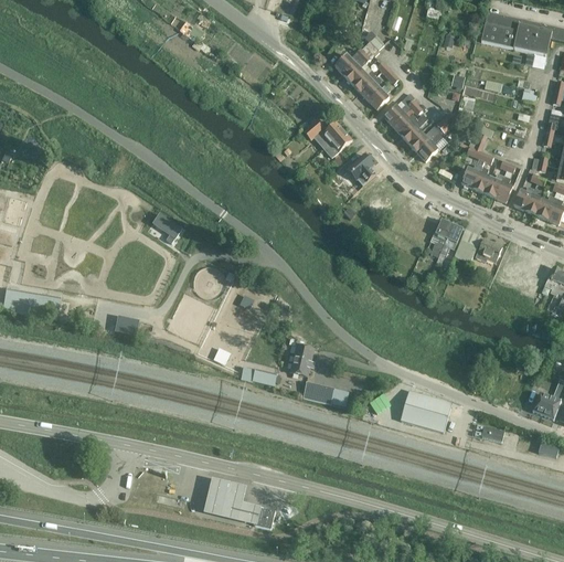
[(563,41),(563,28),(487,11),(480,41),(546,55),(550,38),(563,41)]
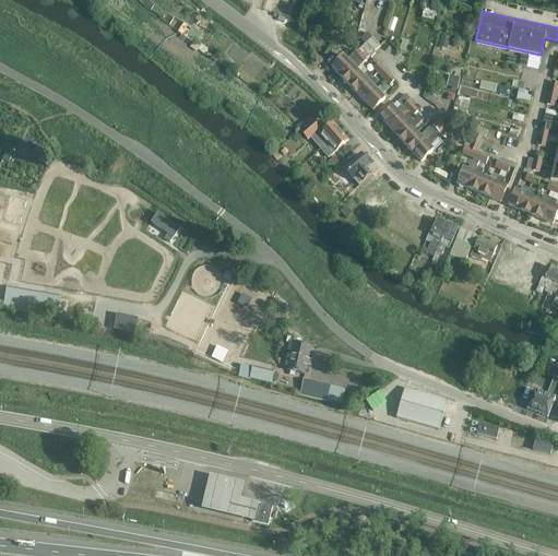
[(359,36),(368,45),(374,50),(375,50),(374,48),(380,43),(371,34),(367,30),(359,36)]
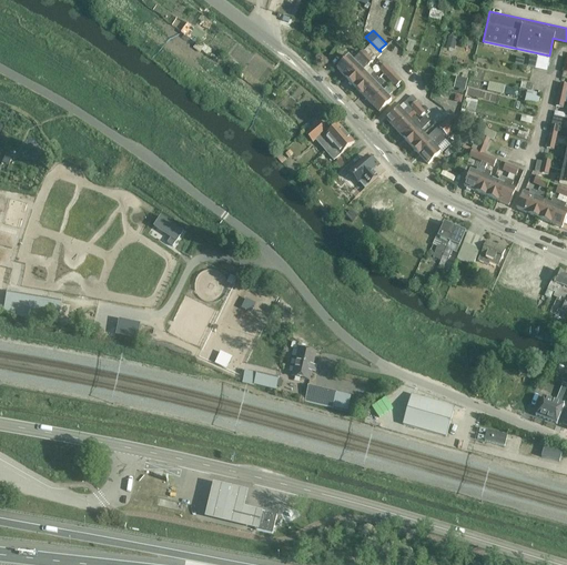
[(362,48),(352,58),(348,54),(336,67),(344,76),(374,46),(365,37),(370,42),(363,49),(362,48)]
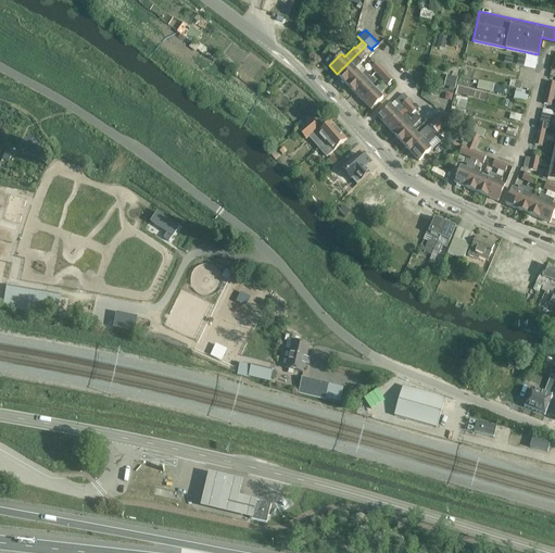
[(367,55),(368,54),(371,50),(366,45),(337,74),(345,82),(357,70),(362,65),(358,62),(366,55),(367,55)]
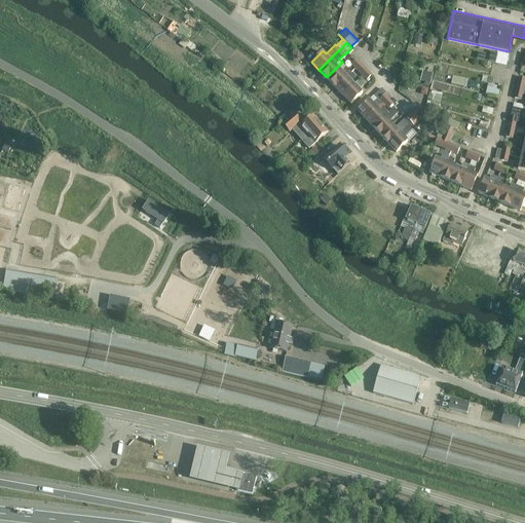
[(355,57),(350,62),(354,66),(360,61),(355,57)]
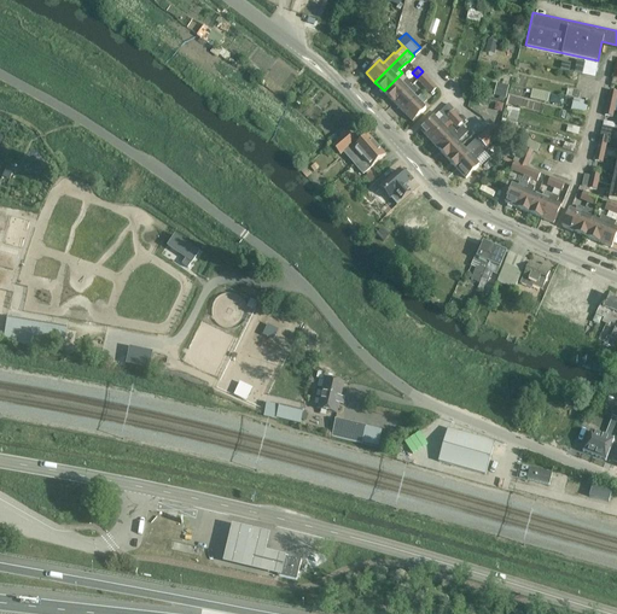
[(423,71),(417,77),(425,87),(432,81),(423,71)]
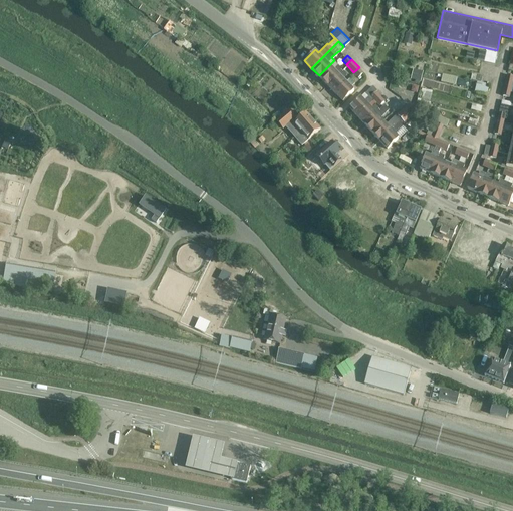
[(334,60),(330,64),(319,75),(326,83),(338,72),(342,68),(337,64),(338,63),(334,60)]
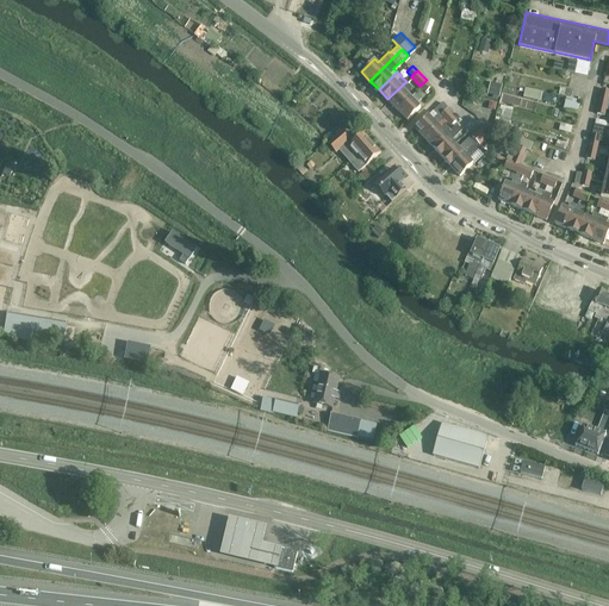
[(427,80),(420,86),(424,91),(430,83),(427,80)]
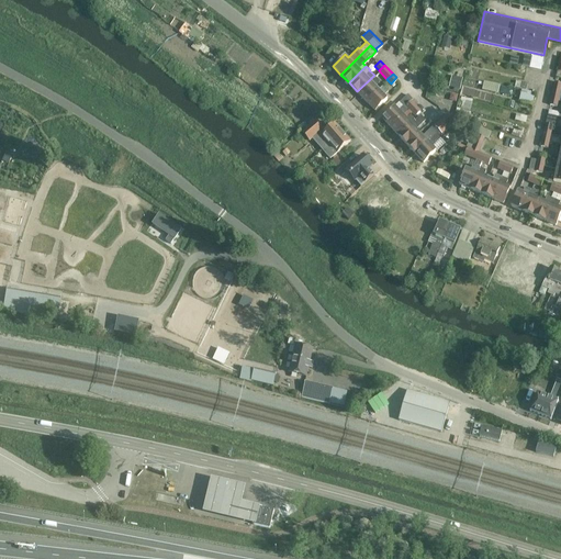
[(374,75),(370,79),(357,91),(366,100),(378,88),(382,84),(374,75)]
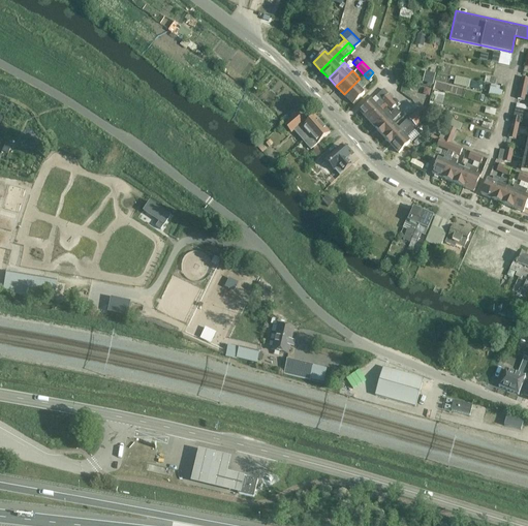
[(360,79),(355,83),(344,94),(352,102),(364,91),(361,88),(365,84),(360,79)]
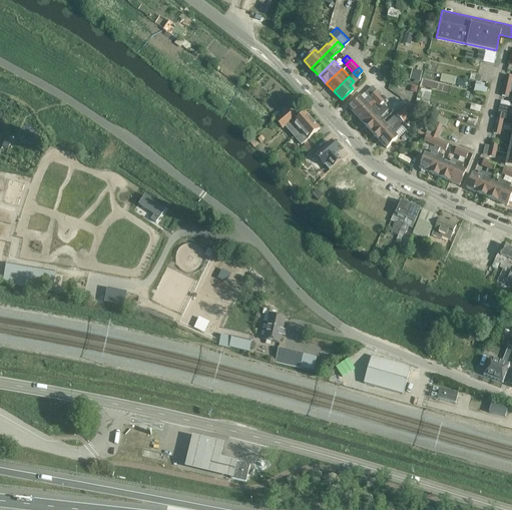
[(509,90),(511,79),(504,78),(501,88),(509,90)]
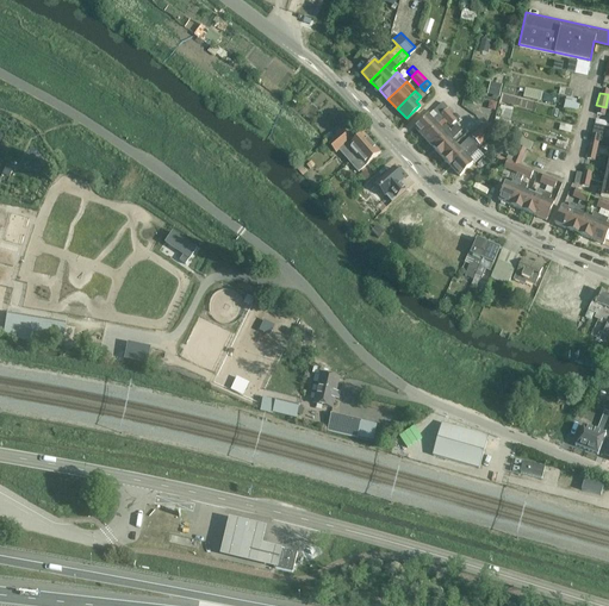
[(565,94),(564,105),(579,107),(580,97),(565,94)]
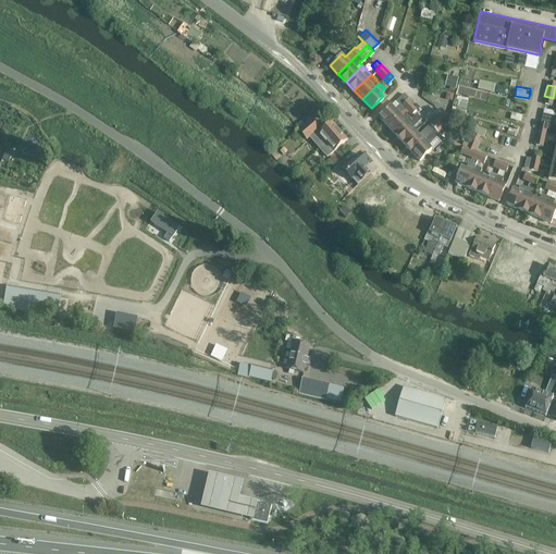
[(386,124),(398,112),(403,108),(405,107),(410,113),(417,108),(411,102),(414,101),(404,91),(391,103),(378,115),(386,124)]
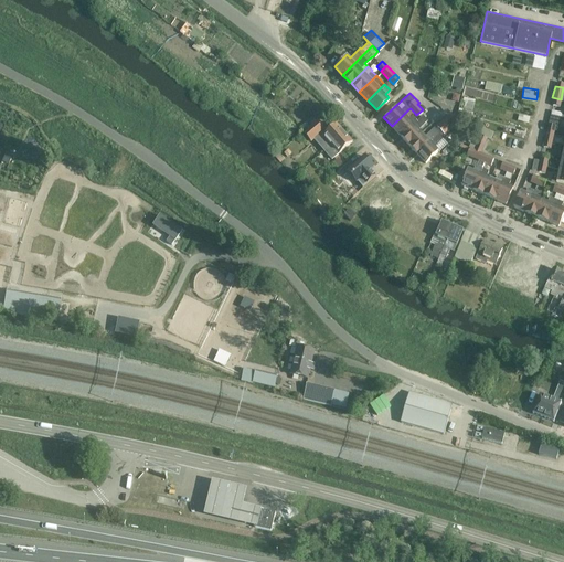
[(464,94),(461,103),(472,106),(475,96),(464,94)]
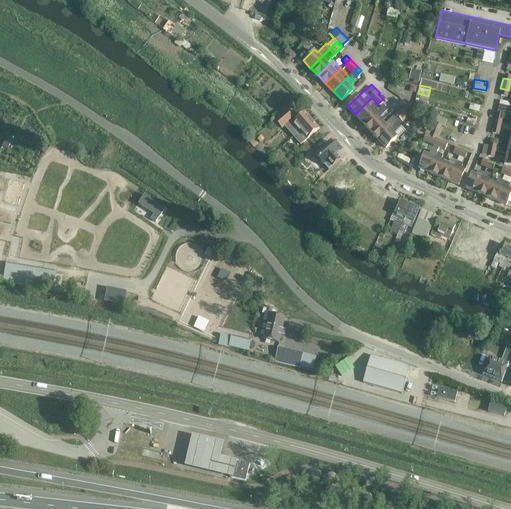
[(377,138),(411,106),(407,101),(394,112),(395,113),(393,114),(384,122),(381,119),(370,130),(377,138)]
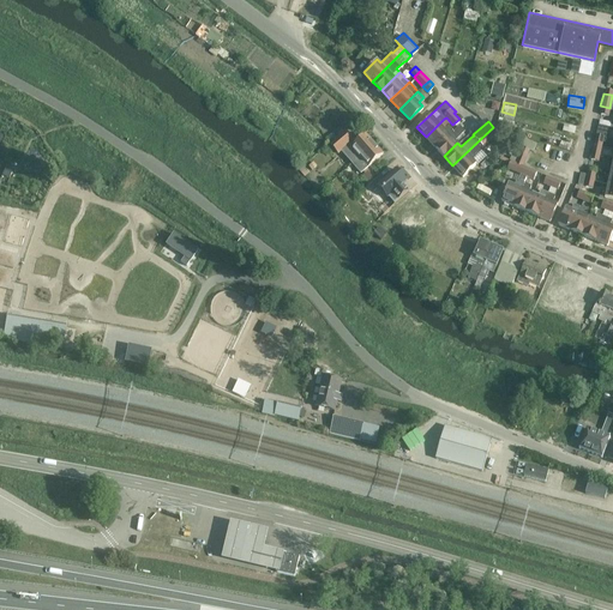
[(448,122),(443,127),(439,124),(426,137),(434,146),(449,133),(454,128),(448,122)]
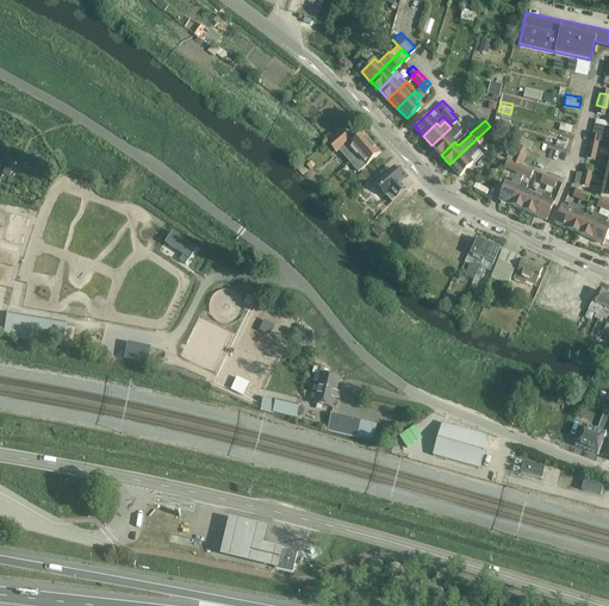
[(590,137),(608,141),(608,135),(604,135),(607,124),(604,123),(594,122),(591,131),(590,137)]
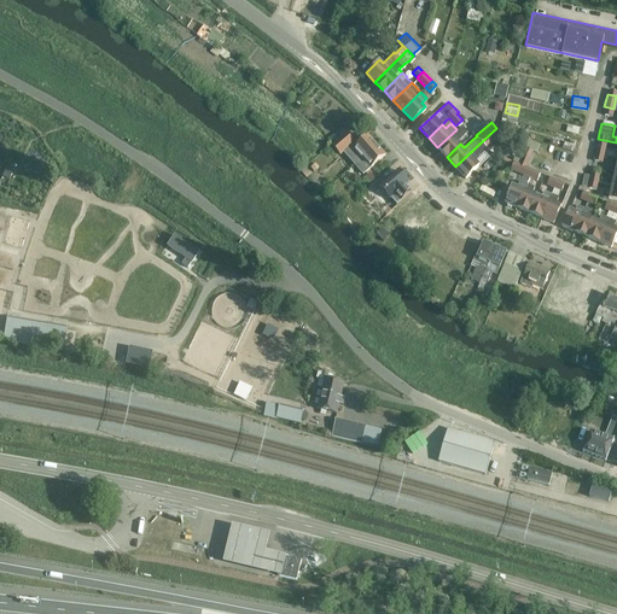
[(457,129),(452,134),(437,147),(447,157),(460,144),(457,140),(467,130),(461,124),(457,129)]
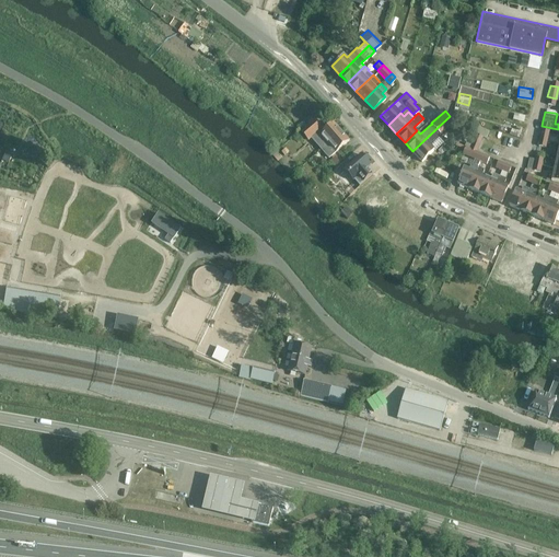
[(451,126),(455,123),(450,116),(412,151),(421,160),(433,148),(430,144),(440,135),(438,134),(440,131),(449,124),(451,126)]
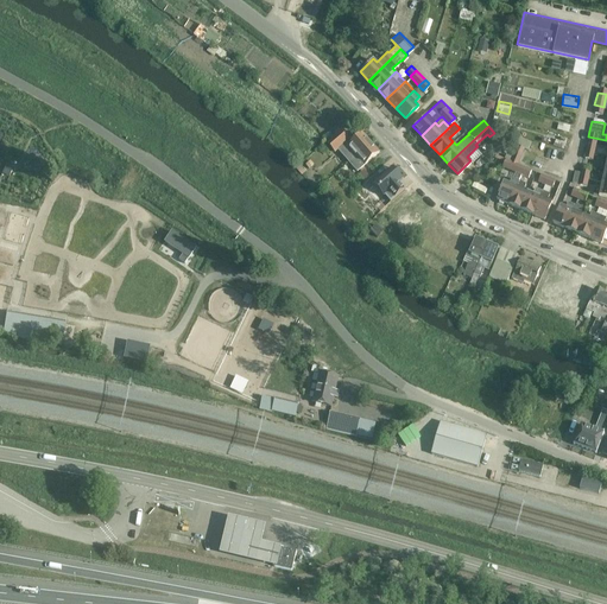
[(361,132),(360,133),(348,142),(345,139),(348,137),(340,128),(326,140),(334,150),(336,146),(348,159),(370,140),(361,132)]
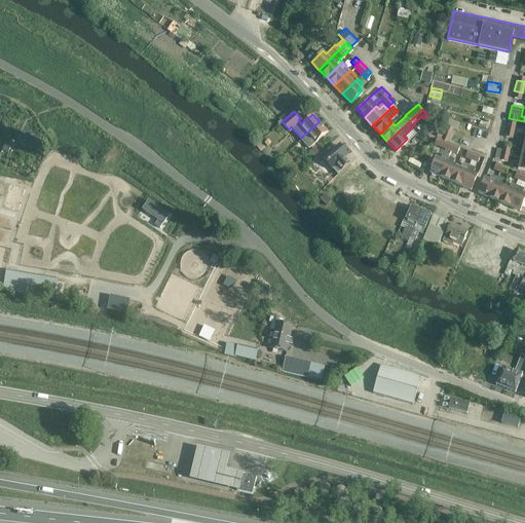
[(453,126),(456,120),(448,116),(447,118),(445,122),(453,126)]
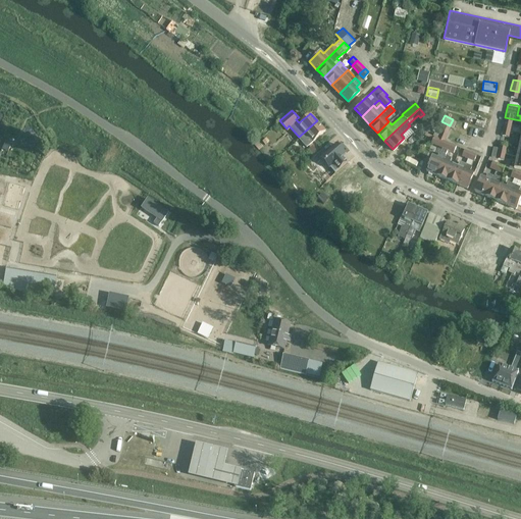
[(520,120),(505,117),(502,128),(510,130),(513,131),(514,125),(520,125),(520,130),(520,133),(520,132),(520,120)]
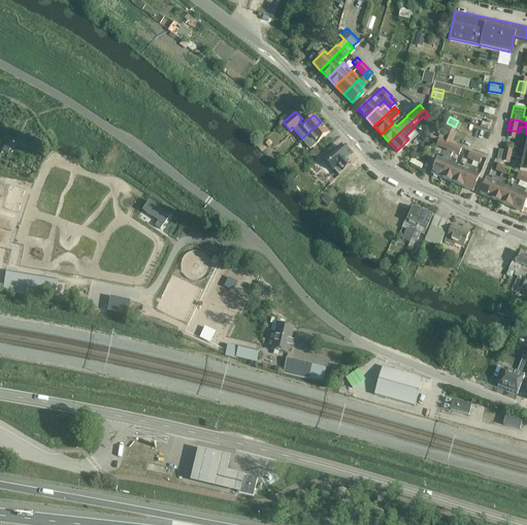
[(309,146),(313,144),(328,130),(321,122),(302,138),(309,146)]
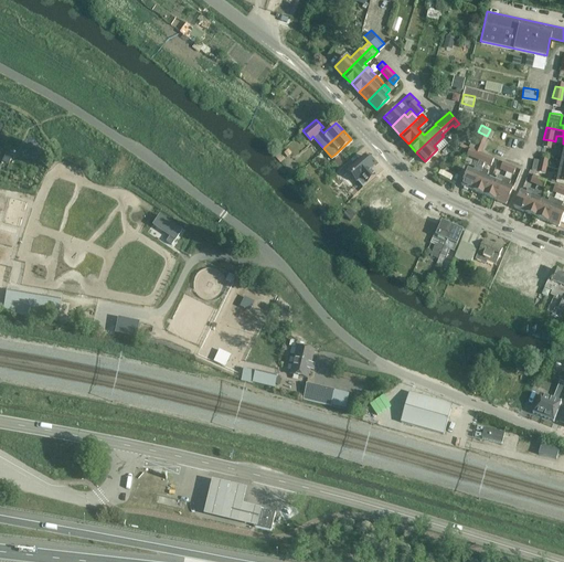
[(481,149),(482,146),(487,136),(479,133),(474,146),(481,149)]
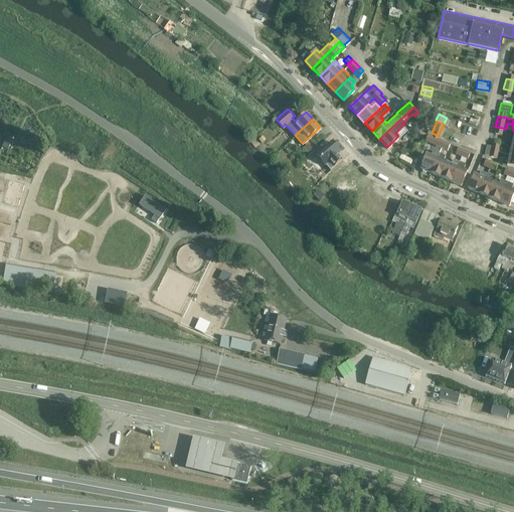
[(5,137),(1,146),(7,149),(11,140),(5,137)]
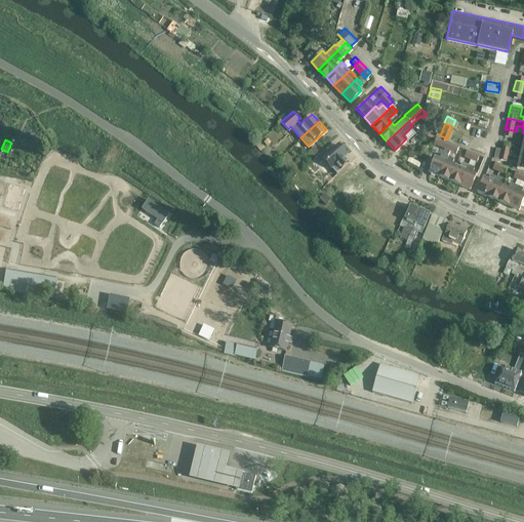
[(449,149),(452,143),(446,139),(443,147),(444,147),(442,152),(441,152),(439,157),(434,155),(428,170),(439,174),(445,160),(447,155),(449,149)]
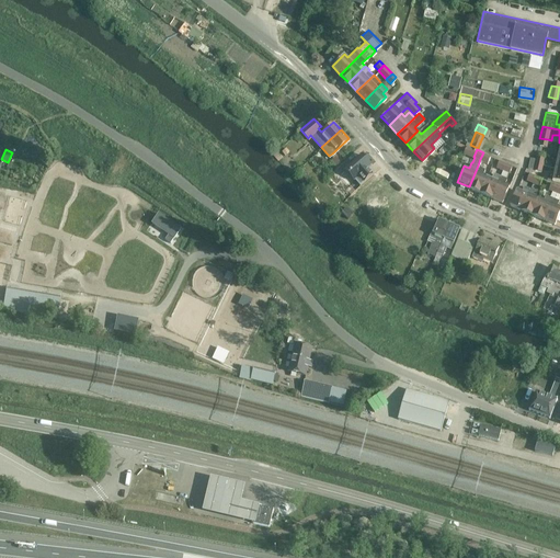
[(370,163),(361,152),(344,167),(353,178),(354,178),(360,184),(373,172),(372,172),(366,167),(370,163)]
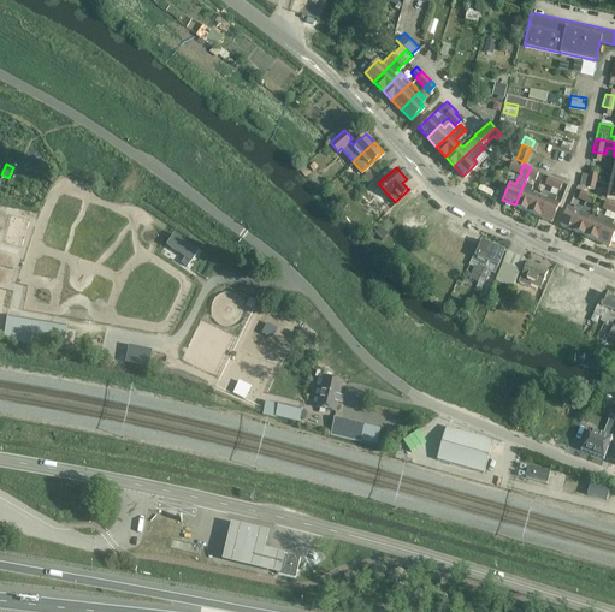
[(531,167),(527,174),(534,178),(538,170),(531,167)]
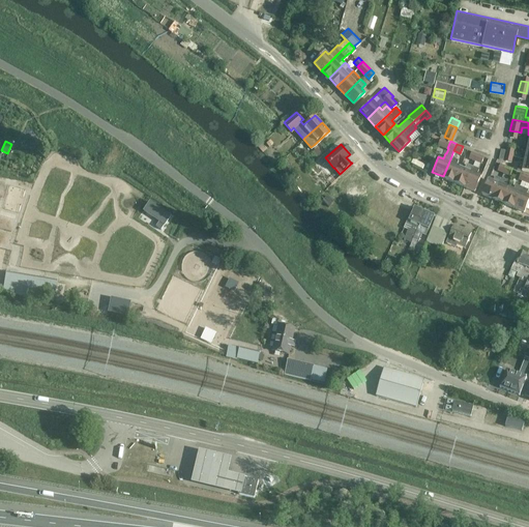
[(316,154),(321,150),(317,146),(312,150),(316,154)]
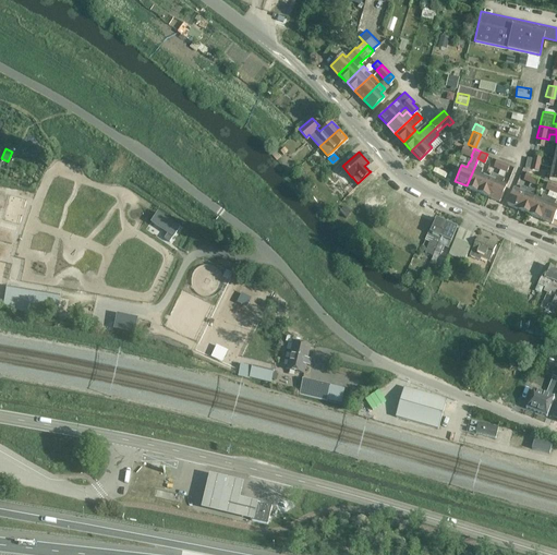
[(499,168),(503,160),(496,157),(493,165),(499,168)]
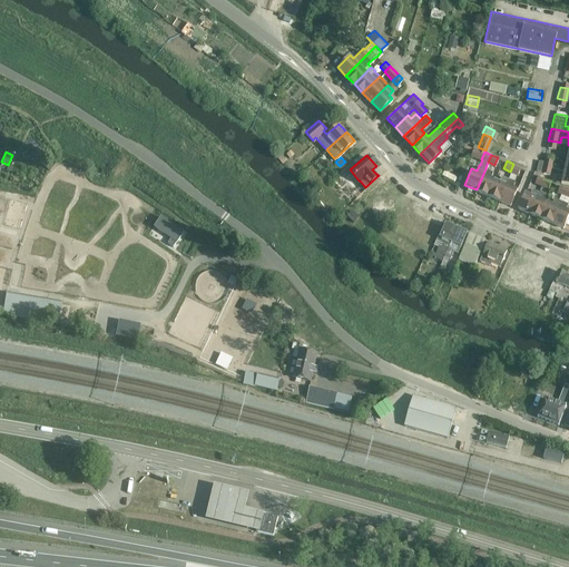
[(549,173),(551,166),(537,163),(536,169),(539,170),(541,170),(541,172),(549,173)]
